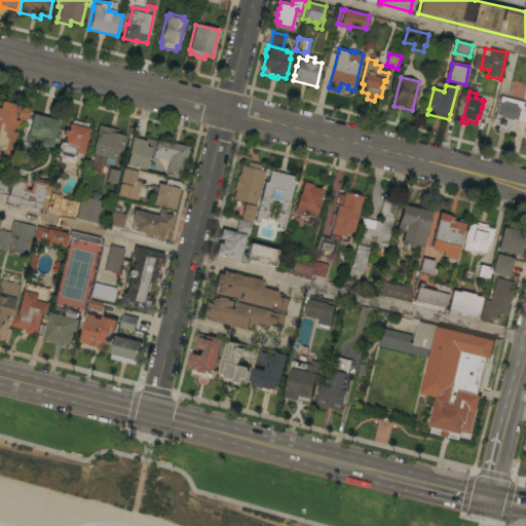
[(525,103),(524,111),(525,111),(525,123),(514,120),(512,128),(509,128),(508,134),(497,130),(498,125),(496,125),(498,116),(496,115),(500,97),(525,103)]
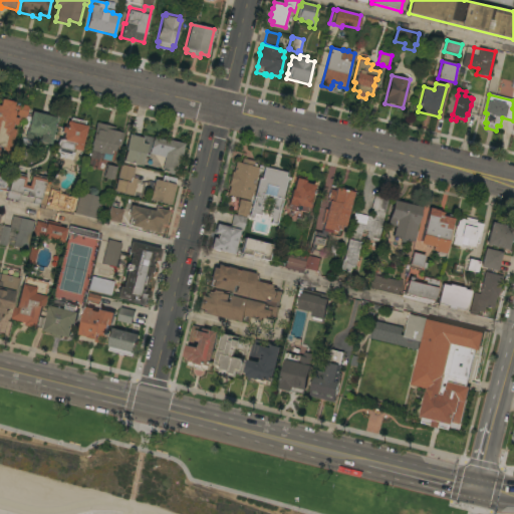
[(0,106),(2,99),(29,106),(26,117),(25,117),(23,121),(18,120),(17,125),(13,124),(12,130),(16,131),(10,153),(9,157),(1,155),(3,148),(0,147),(0,106)]
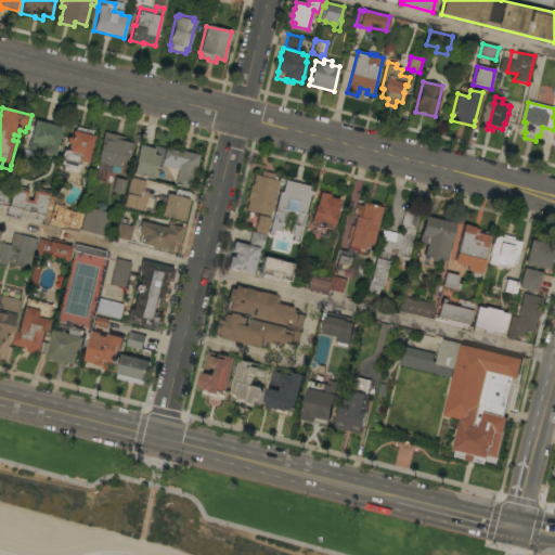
[(62,128),(55,156),(42,153),(44,146),(29,143),(35,121),(62,128)]
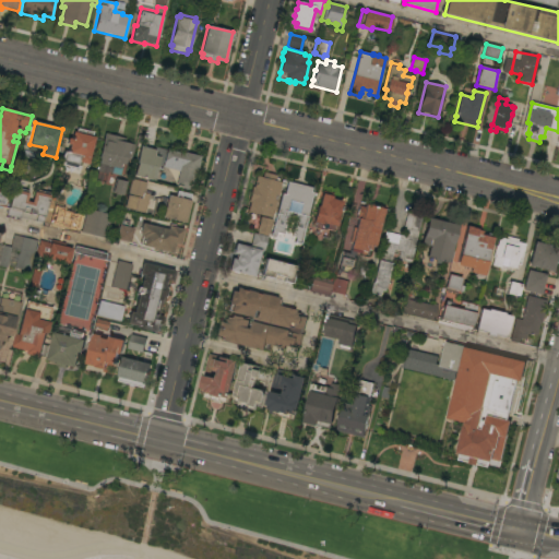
[(93,132),(92,137),(95,138),(88,165),(80,163),(79,166),(81,166),(80,170),(60,165),(63,151),(69,153),(71,145),(67,144),(68,139),(72,140),(73,132),(76,133),(78,129),(93,132)]
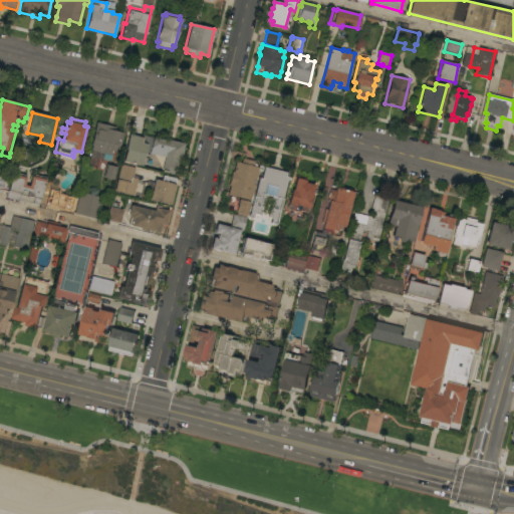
[(96,122),(115,127),(114,132),(123,134),(119,147),(116,146),(114,152),(113,152),(112,155),(111,155),(110,162),(98,159),(98,161),(95,160),(94,162),(89,160),(91,151),(90,151),(91,147),(90,146),(96,122)]
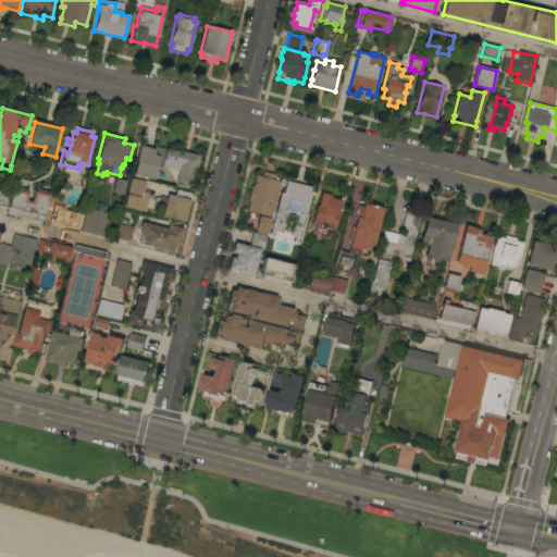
[(165,150),(165,149),(182,153),(182,152),(199,157),(195,173),(189,190),(180,188),(180,187),(176,186),(176,185),(174,185),(178,171),(159,165),(155,181),(150,180),(133,175),(136,163),(135,163),(139,146),(153,150),(155,147),(165,150)]
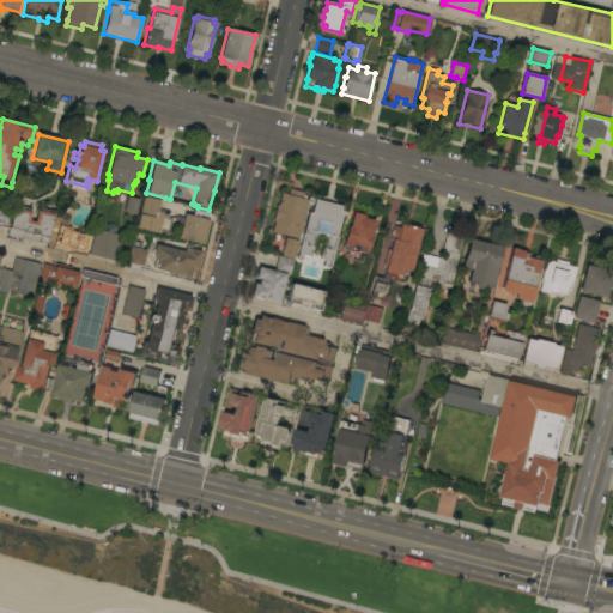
[(274,222),(273,222),(277,206),(278,206),(281,194),(287,195),(289,189),(304,193),(302,199),(309,200),(295,256),(293,256),(293,259),(281,256),(283,254),(281,253),(285,238),(287,238),(289,237),(272,232),(274,222)]
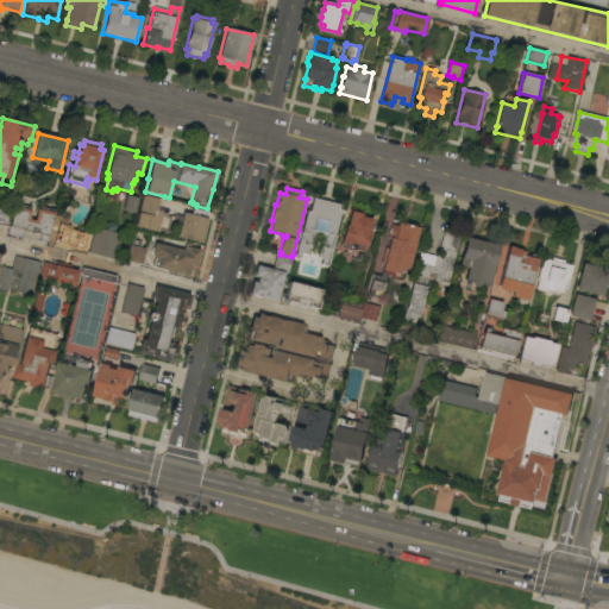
[(126,194),(139,198),(136,213),(132,212),(131,214),(125,213),(126,211),(123,211),(126,194)]
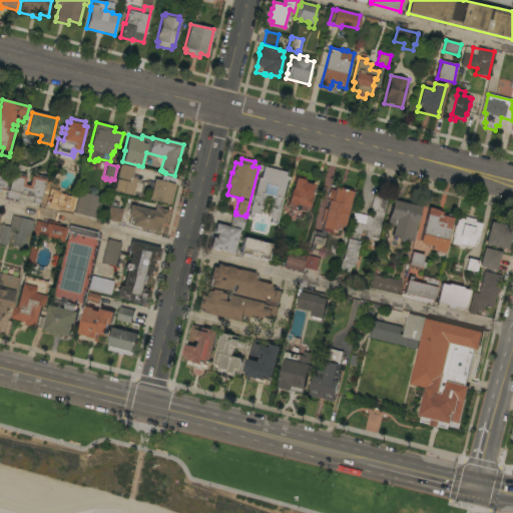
[(135,168),(132,177),(137,178),(137,180),(140,180),(141,182),(136,183),(133,195),(115,191),(121,165),(135,168)]
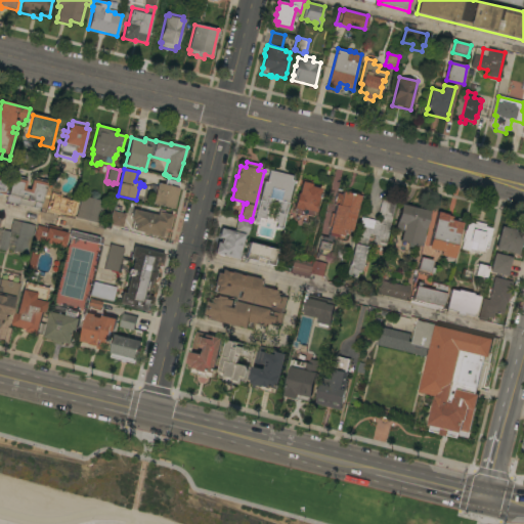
[(293,176),(293,179),(295,180),(284,229),(276,227),(277,223),(273,222),(276,207),(275,204),(276,201),(279,202),(281,191),(272,189),(270,199),(272,199),(272,203),(269,204),(265,219),(259,218),(258,223),(254,222),(259,201),(263,181),(266,181),(269,170),(293,176)]
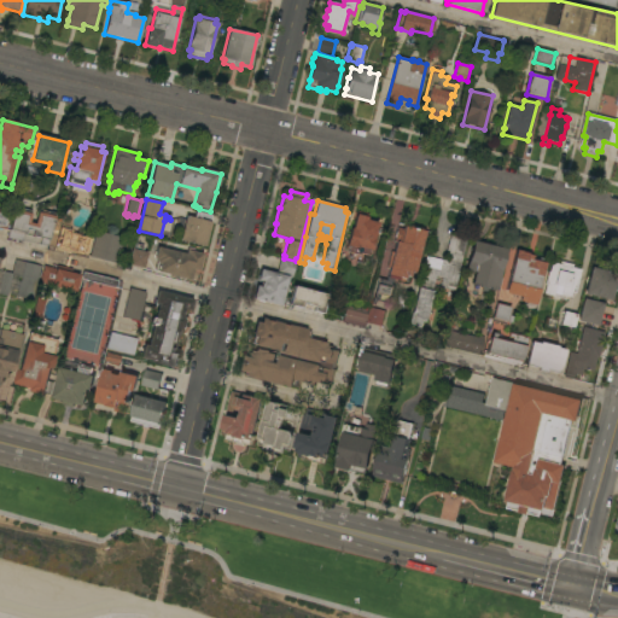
[(53,213),(53,216),(54,216),(48,246),(41,245),(42,239),(33,237),(34,231),(27,229),(25,234),(24,234),(23,242),(7,238),(10,231),(15,210),(19,211),(19,208),(31,210),(30,214),(31,214),(29,223),(35,225),(38,213),(39,213),(40,210),(53,213)]
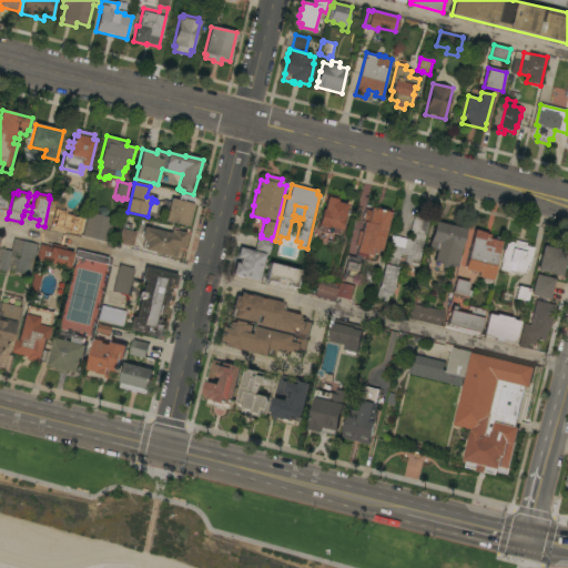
[(0,210),(0,193),(9,195),(4,211),(0,210)]
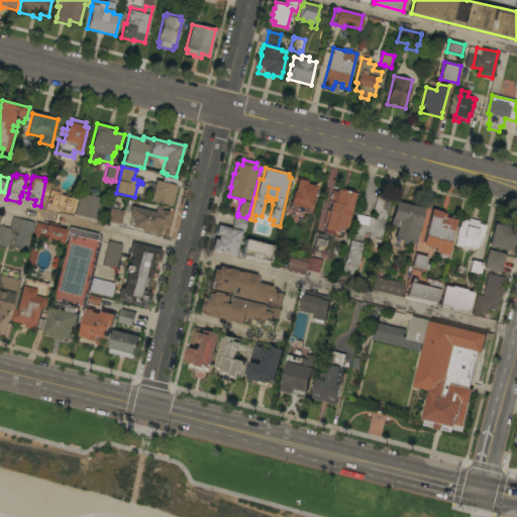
[(156,181),(163,183),(164,177),(177,180),(176,186),(177,186),(172,207),(150,202),(156,181)]
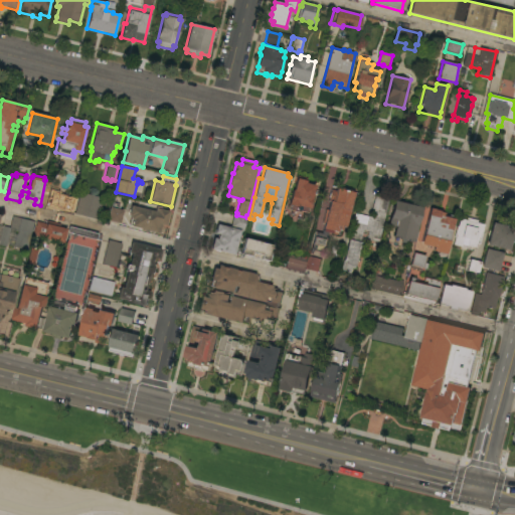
[(310,208),(309,208),(308,213),(300,211),(300,213),(288,210),(293,191),(294,191),(298,176),(306,178),(306,181),(306,183),(315,186),(310,208)]
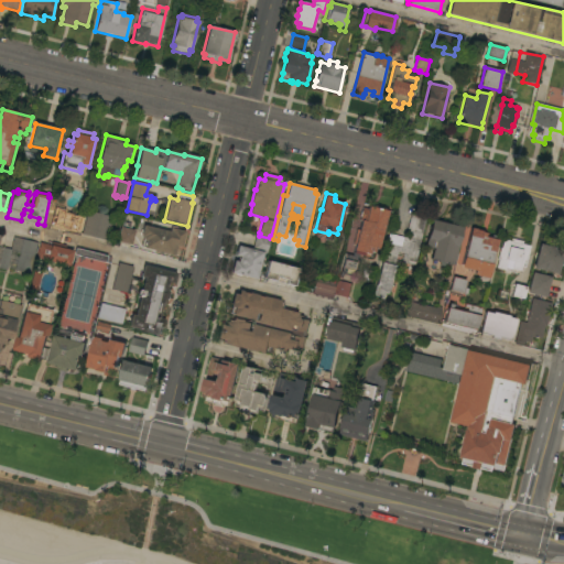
[(357,230),(359,230),(361,221),(360,221),(364,208),(368,209),(369,207),(388,212),(378,250),(376,249),(375,252),(370,251),(369,258),(358,255),(357,261),(359,261),(357,270),(355,270),(354,277),(342,273),(346,255),(353,257),(355,246),(353,245),(357,230)]
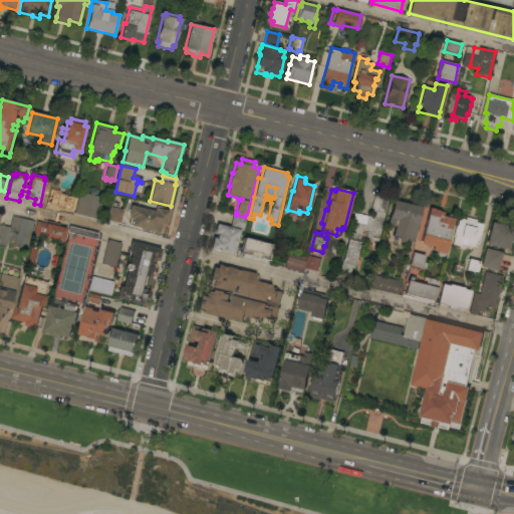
[(79,198),(81,198),(82,193),(99,198),(98,202),(101,203),(97,220),(74,214),(79,198)]
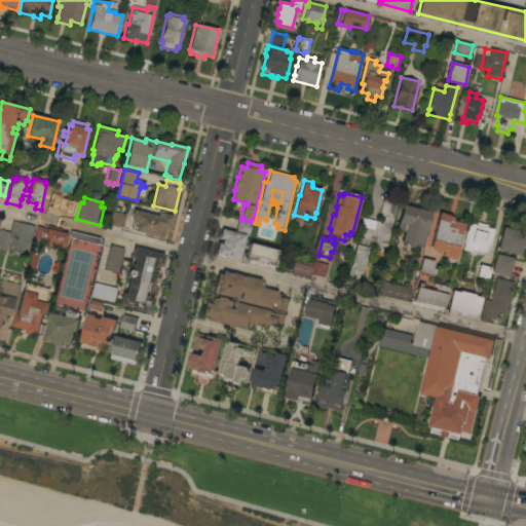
[(66,203),(67,199),(78,201),(75,217),(53,212),(57,200),(66,203)]
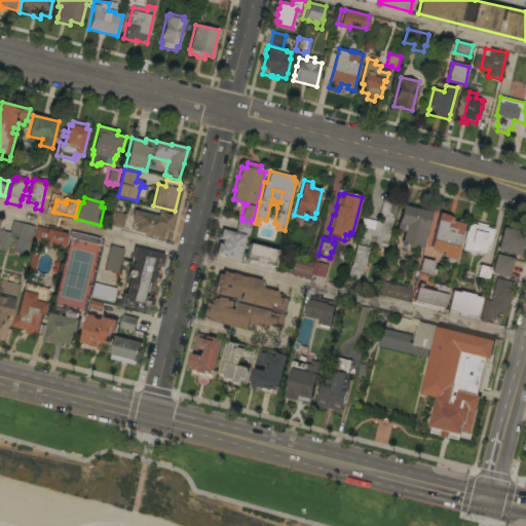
[(363,219),(380,223),(382,215),(380,214),(383,200),(397,204),(386,249),(374,246),(376,236),(370,235),(368,243),(370,243),(363,274),(359,273),(358,278),(349,276),(363,219)]
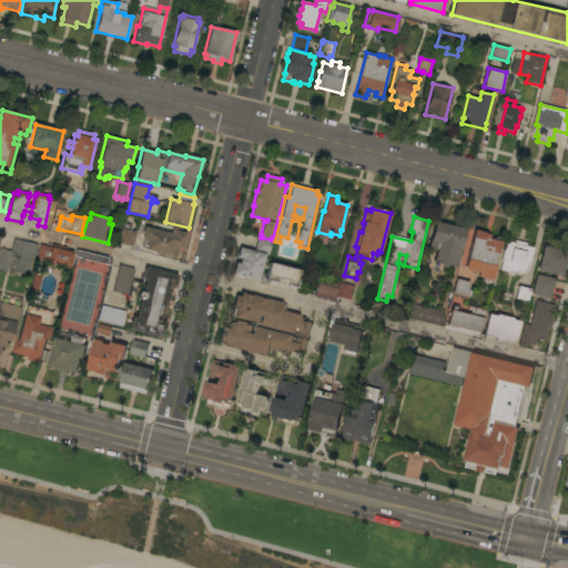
[(444,264),(442,264),(442,263),(434,261),(436,251),(428,249),(434,222),(465,230),(456,269),(449,266),(448,267),(447,269),(446,269),(445,269),(444,266),(444,264)]
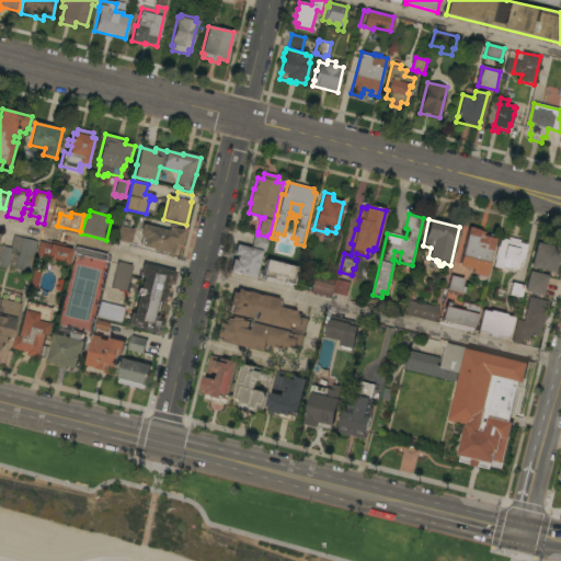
[(169,231),(170,227),(184,231),(180,247),(178,245),(176,250),(174,250),(173,255),(142,248),(144,247),(141,247),(144,239),(142,239),(142,237),(140,236),(142,225),(169,231)]
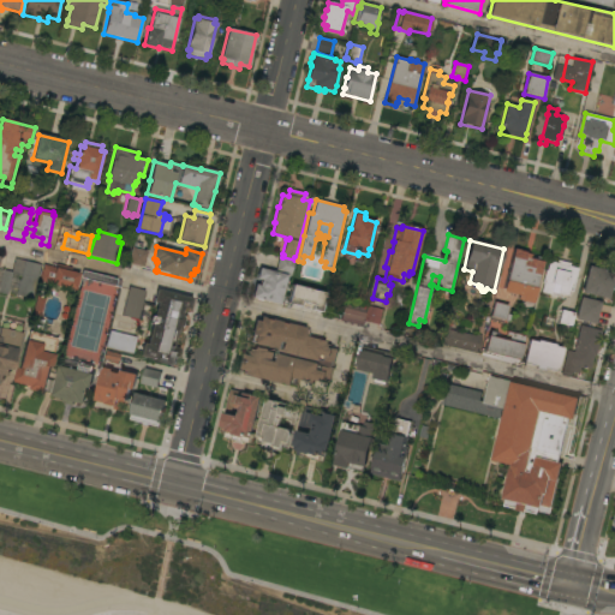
[(131,249),(147,252),(143,268),(127,264),(131,249)]
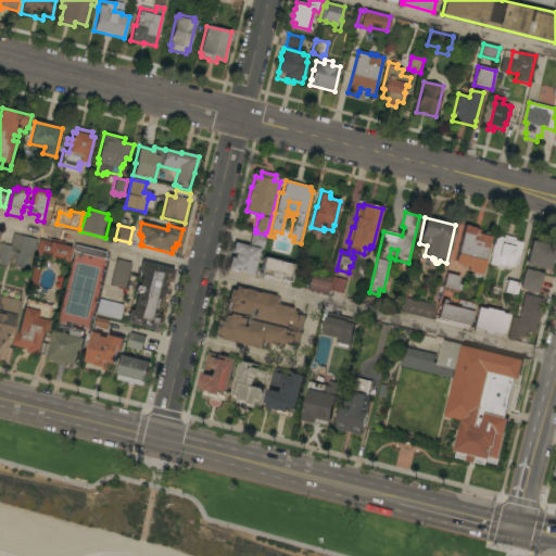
[(484,261),(485,261),(481,275),(480,278),(470,275),(470,272),(467,272),(468,267),(454,264),(464,225),(469,226),(469,227),(475,228),(475,229),(480,230),(480,234),(482,235),(483,234),(485,232),(488,234),(490,235),(490,236),(491,237),(484,261)]
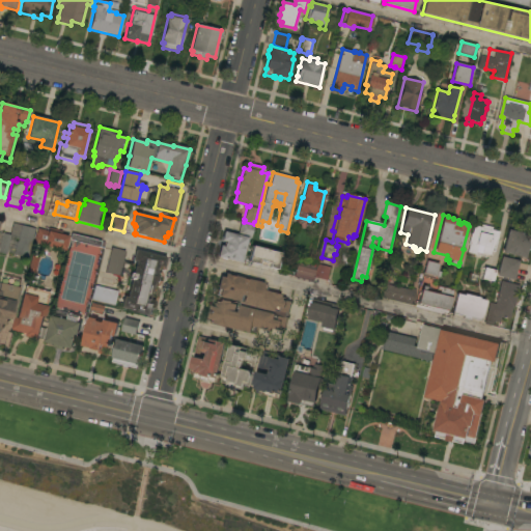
[(254,225),(251,238),(238,234),(241,222),(254,225)]
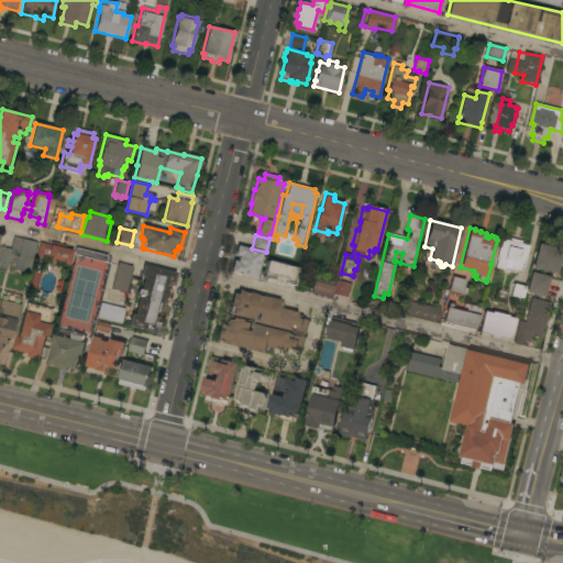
[(30,274),(15,271),(20,252),(12,251),(15,238),(23,240),(23,239),(24,240),(24,238),(36,241),(36,242),(37,243),(30,274)]
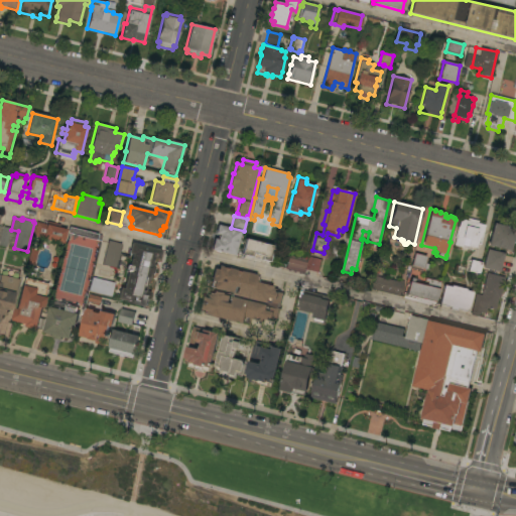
[(456,238),(455,238),(458,227),(459,228),(461,220),(467,221),(468,219),(479,222),(478,224),(485,226),(480,245),(477,244),(476,249),(469,247),(469,246),(463,244),(462,248),(454,246),(456,238)]
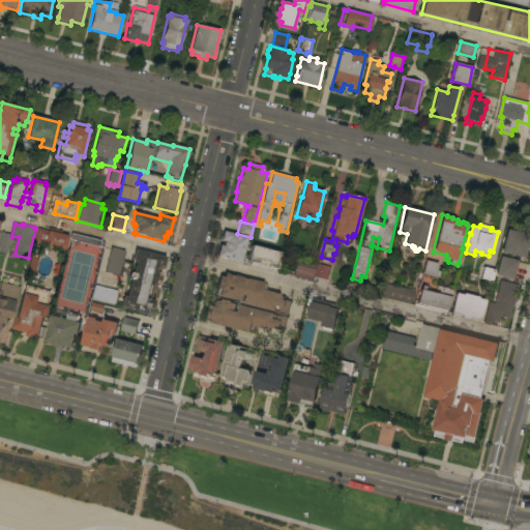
[(62,231),(61,234),(68,236),(65,251),(34,242),(37,229),(49,231),(50,228),(62,231)]
